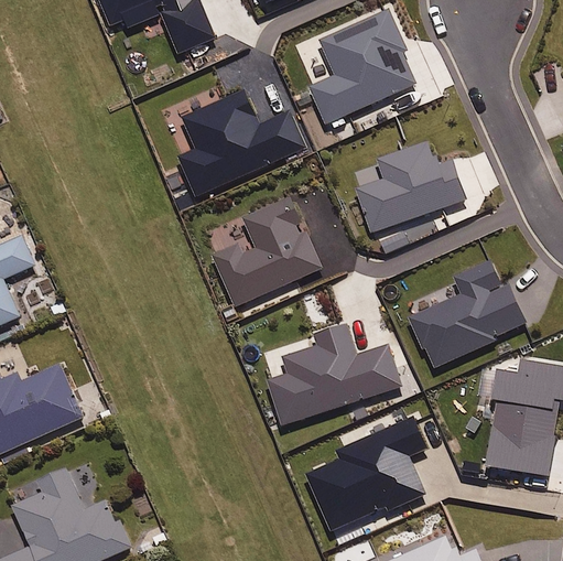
[(104,0),(110,15),(122,11),(127,21),(158,8),(175,51),(215,34),(201,0),(104,0)]
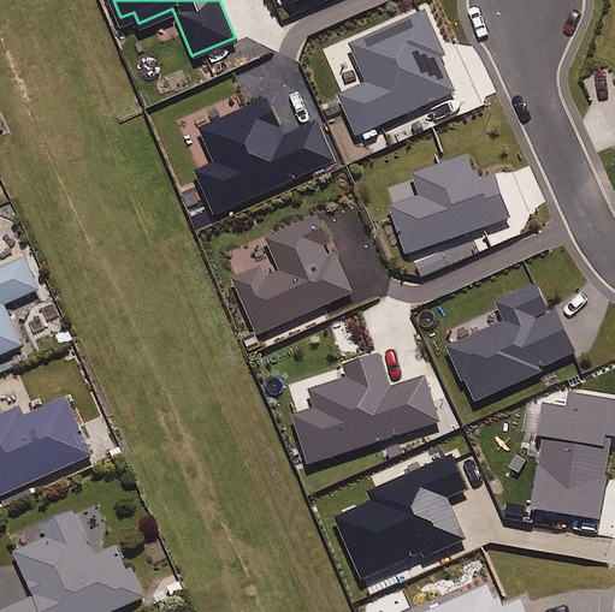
[(444,55),(426,12),(350,43),(367,82),(341,94),(356,134),(455,91),(441,58),(444,55)]
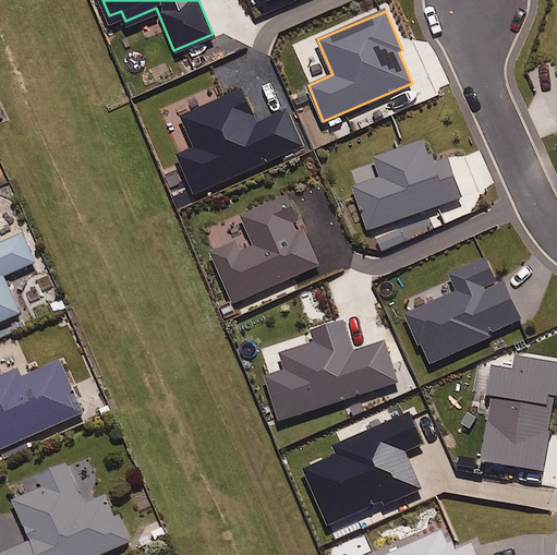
[(256,120),(240,85),(179,112),(193,142),(173,152),(192,192),(300,142),(285,107),(256,120)]
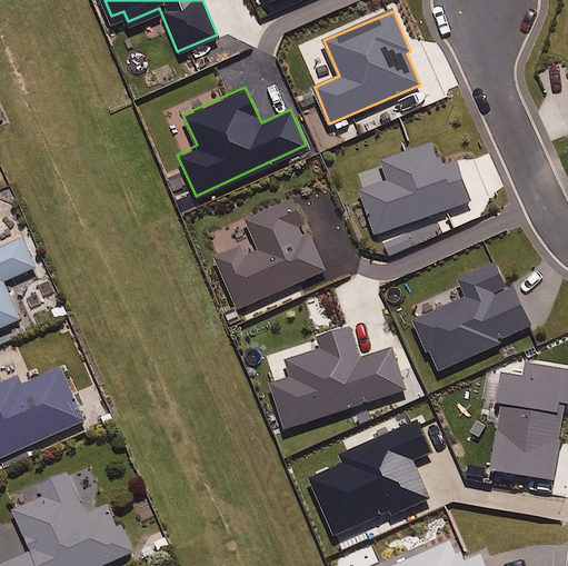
[(442,166),(435,141),(382,159),(390,180),(360,190),(375,234),(471,201),(457,160),(442,166)]
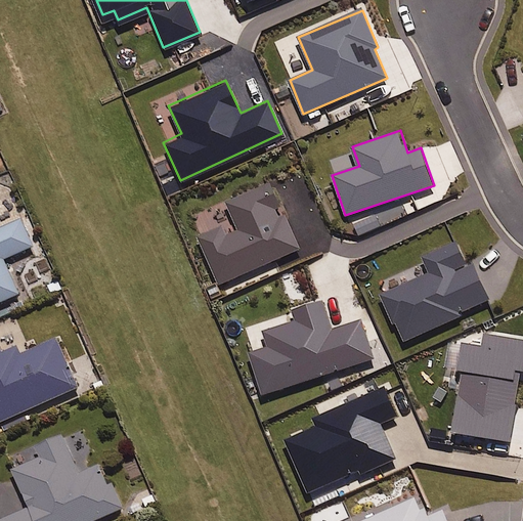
[(271,198),(265,183),(227,201),(241,230),(228,235),(214,229),(199,236),(219,284),(300,249),(276,196),(271,198)]
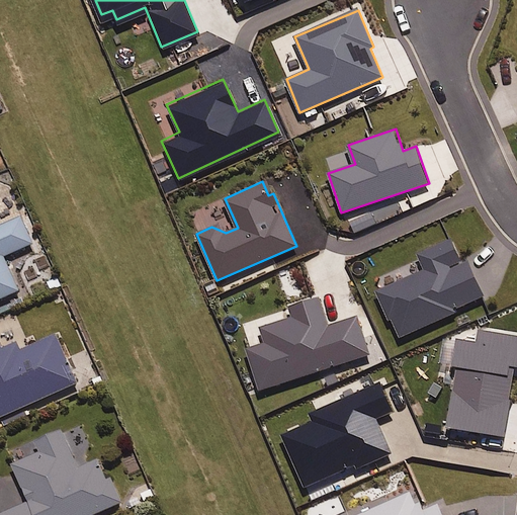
[(0,298),(19,290),(4,255),(32,243),(21,216),(0,225),(0,298)]
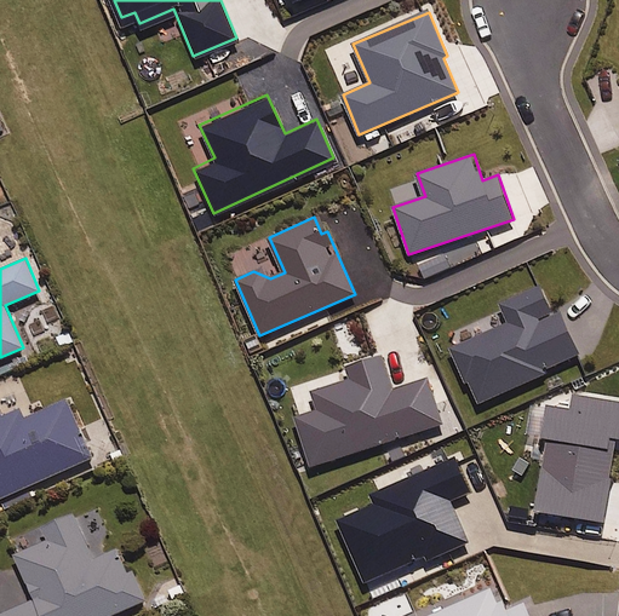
[(555,318),(539,285),(500,303),(509,322),(452,349),(479,404),(580,357),(561,316),(555,318)]
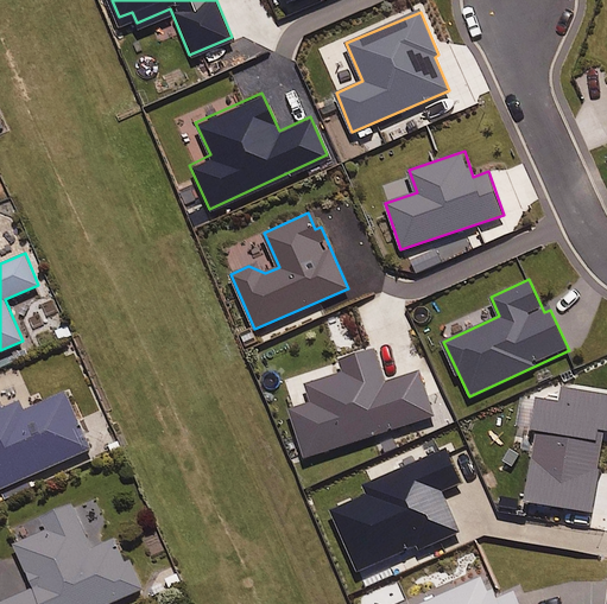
[(385,382),(374,349),(341,360),(345,372),(307,383),(311,401),(290,408),(307,457),(434,415),(418,370),(385,382)]
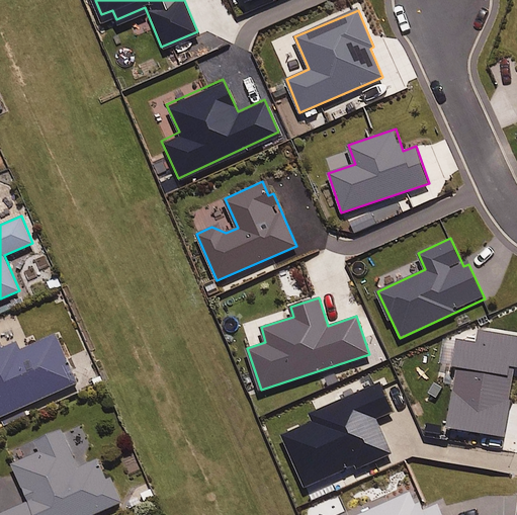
[(516,336),(480,332),(479,343),(459,341),(450,430),(507,436),(514,366),(516,366),(516,336)]
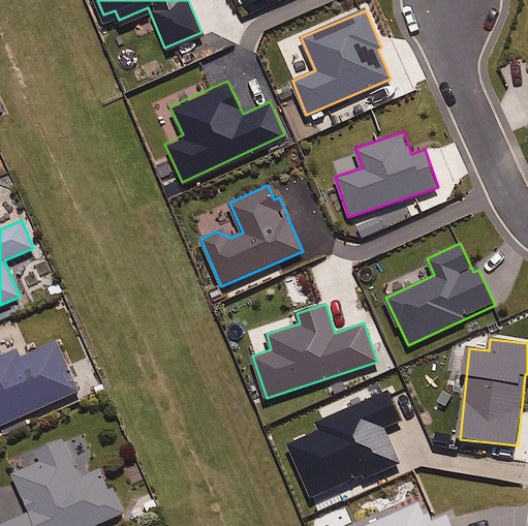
[(1,354),(0,351),(0,426),(79,391),(57,341),(20,358),(16,348),(1,354)]
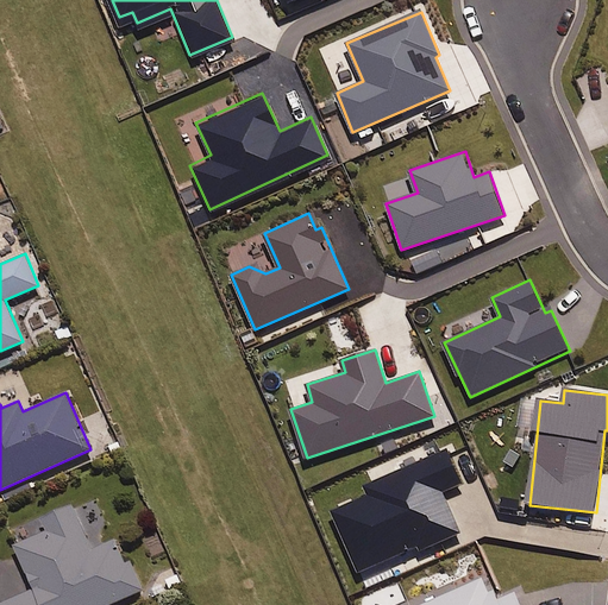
[(365,493),(333,508),(356,561),(415,536),(418,544),(455,529),(437,486),(457,478),(444,447),(361,483),(365,493)]
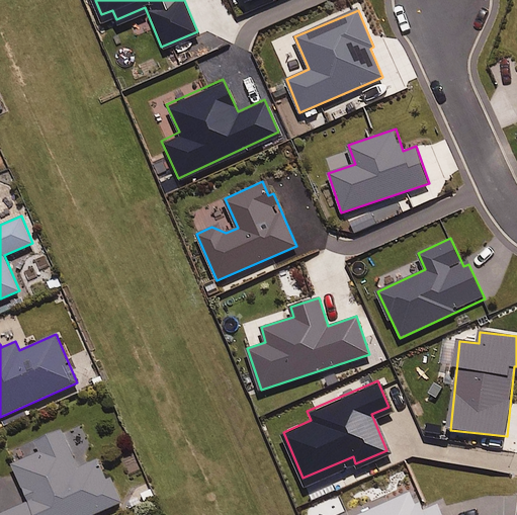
[(84,464),(67,426),(8,452),(29,501),(1,513),(1,514),(91,514),(121,502),(110,477),(106,479),(97,459),(84,464)]
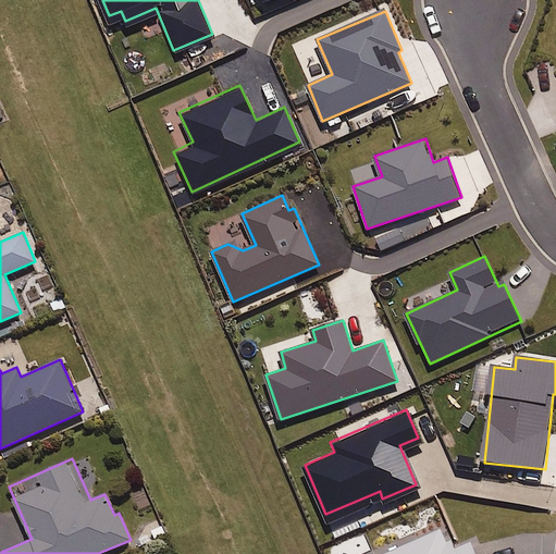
[(454,549),(445,528),(385,553),(477,553),(471,541),(454,549)]
